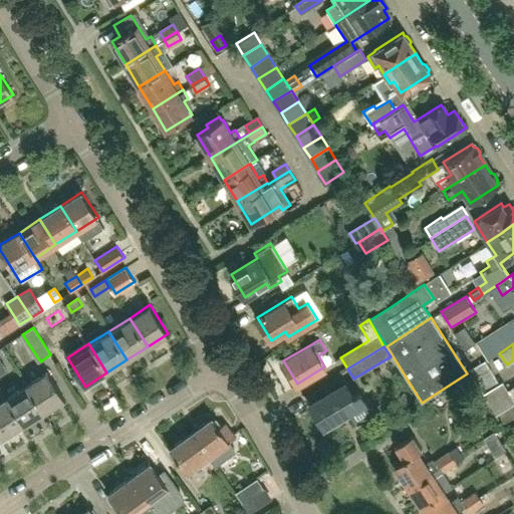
[(485,361),(470,370),(484,392),(498,382),(485,361)]
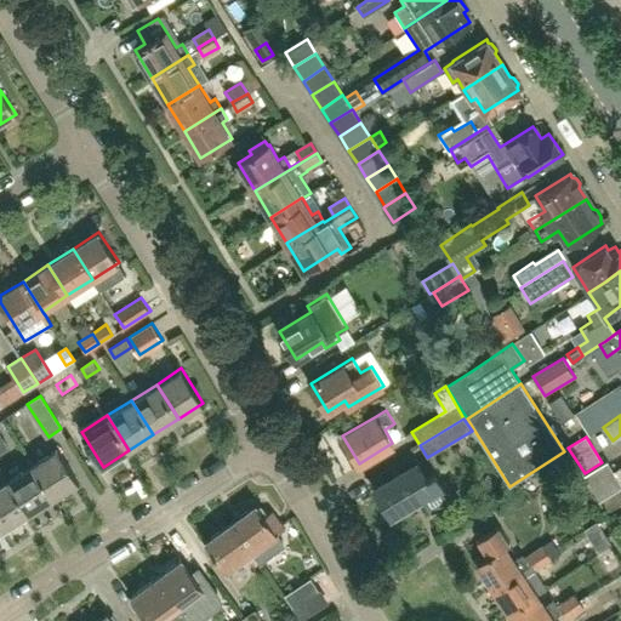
[(79,482),(57,446),(32,463),(53,497),(79,482)]
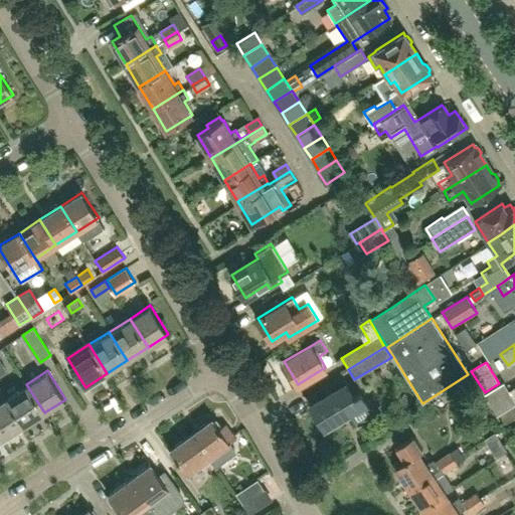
[(485,392),(497,412),(514,401),(514,399),(509,390),(503,381),(499,383),(485,392)]
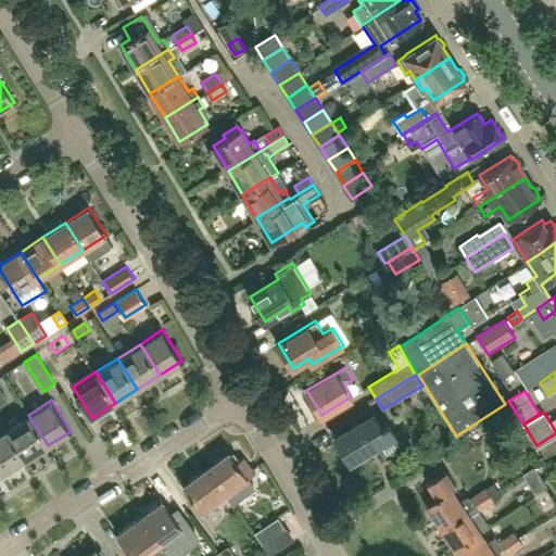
[(48,445),(28,415),(7,428),(26,459),(48,445)]
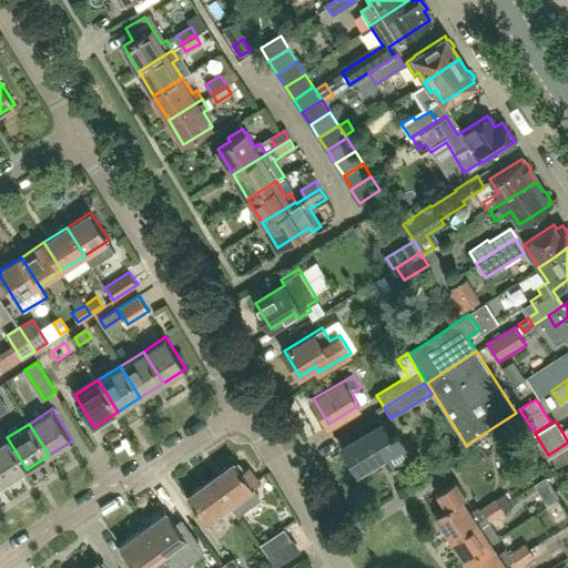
[(411,455),(398,434),(391,438),(382,424),(374,429),(373,428),(342,447),(357,472),(387,454),(394,465),(411,455)]
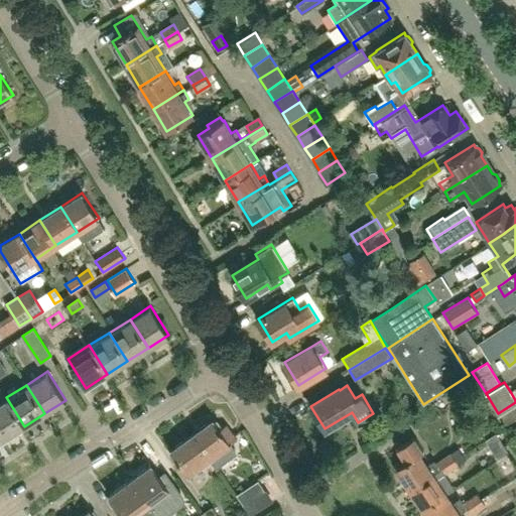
[(24,426),(6,397),(0,401),(0,433),(4,439),(24,426)]
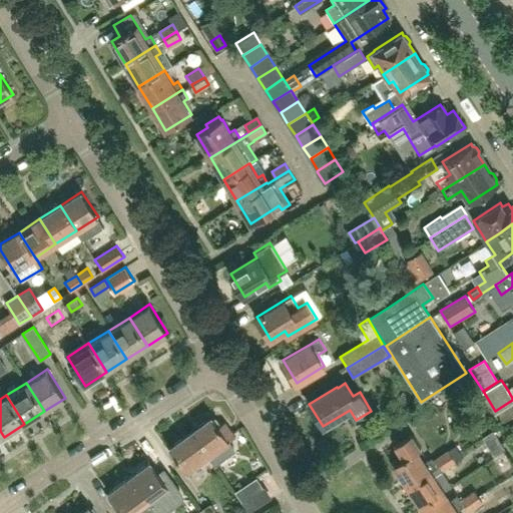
[(512,402),(498,413),(503,421),(512,415),(512,402)]
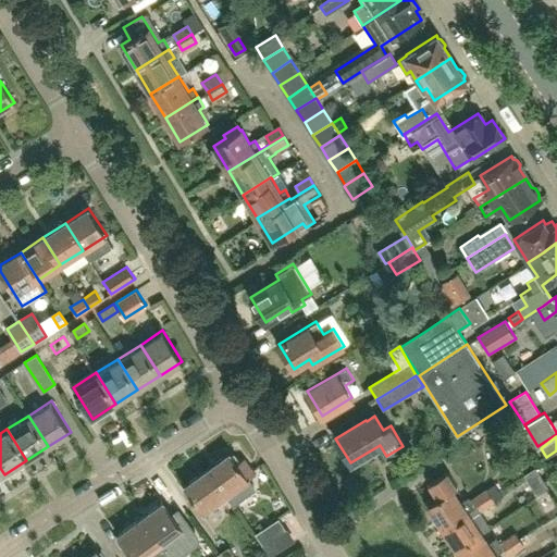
[(256,474),(244,458),(237,462),(230,452),(207,469),(226,495),(256,474)]
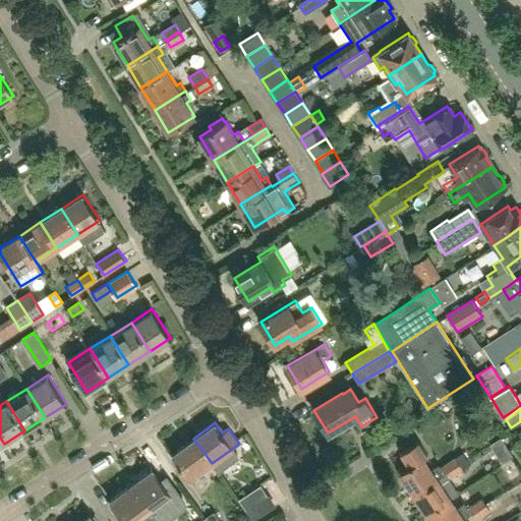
[(212,463),(193,439),(172,454),(190,478),(212,463)]
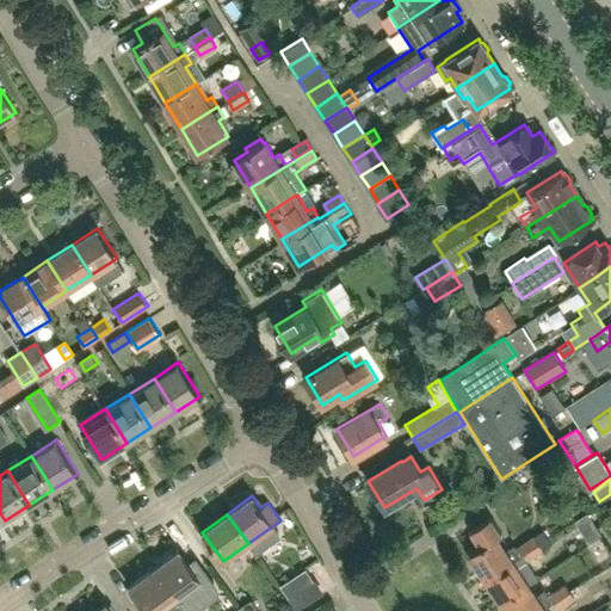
[(520,555),(516,548),(513,544),(504,550),(495,536),(500,532),(489,516),(469,529),(480,545),(469,553),(485,578),(511,561),(520,555)]
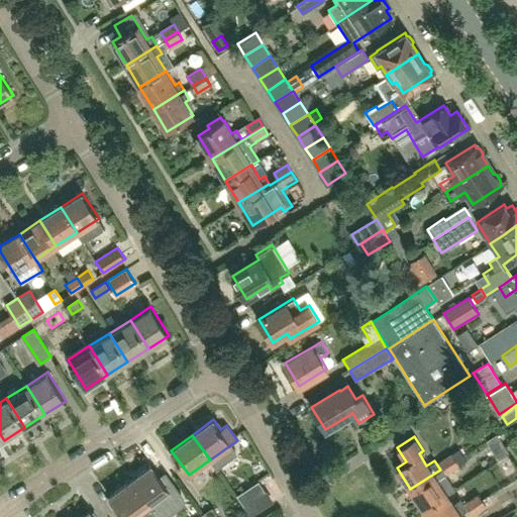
[(458,448),(451,453),(455,458),(462,454),(458,448)]
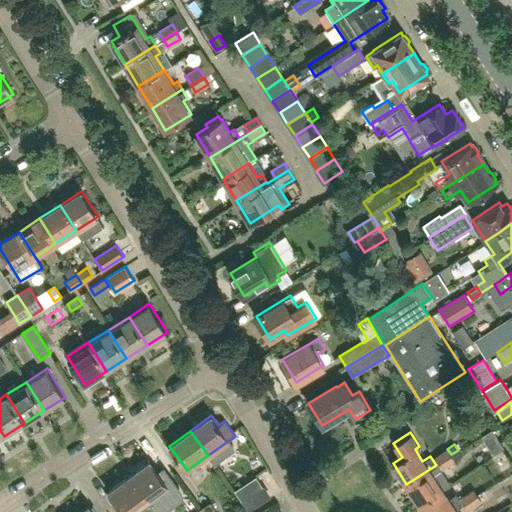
[(451,454),(447,449),(440,453),(447,465),(455,460),(451,454)]
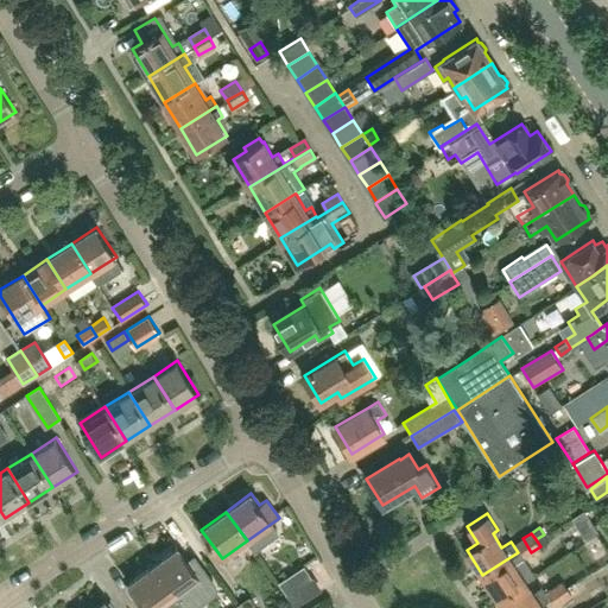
[(544,534),(536,539),(540,546),(549,540),(544,534)]
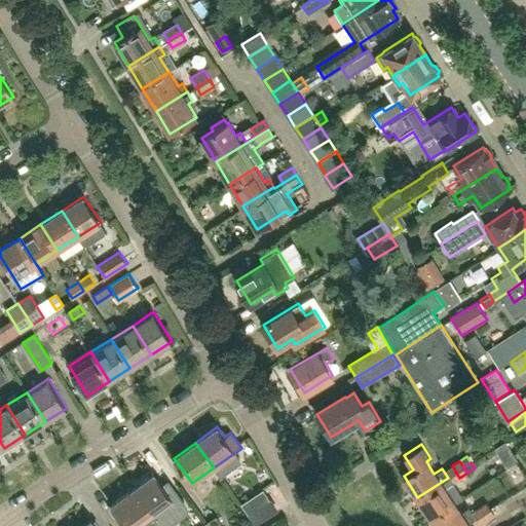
[(506,468),(513,480),(522,474),(515,463),(506,468)]
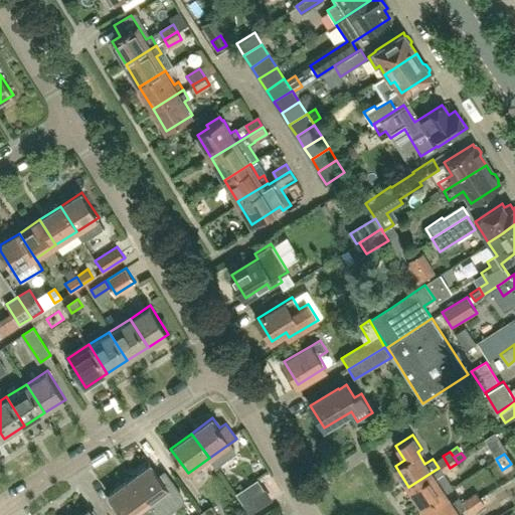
[(450,468),(443,456),(435,462),(439,468),(443,473),(450,468)]
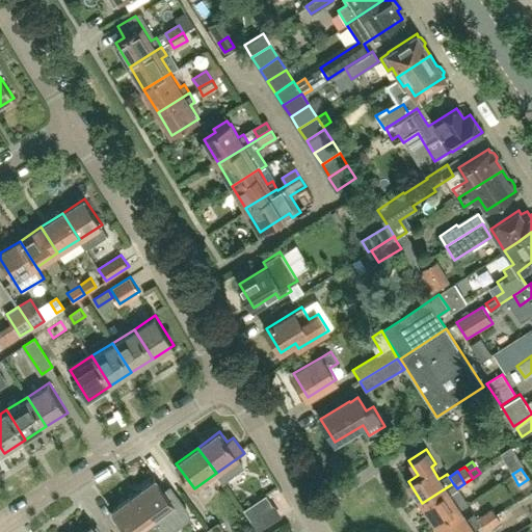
[(175,504),(171,500),(156,479),(134,495),(153,520),(161,531),(169,531),(173,530),(161,513),(175,504)]
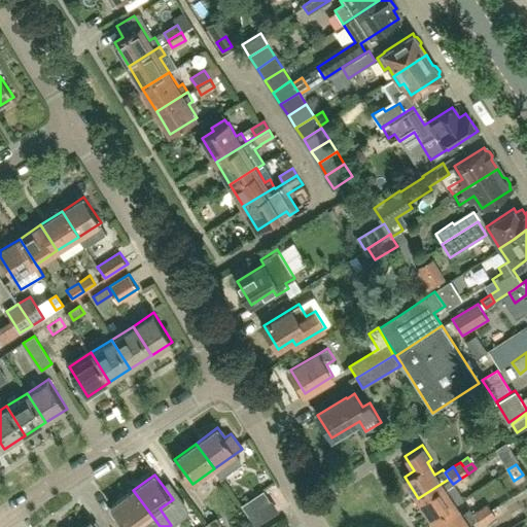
[(455,504),(441,484),(418,498),(432,519),(455,504)]
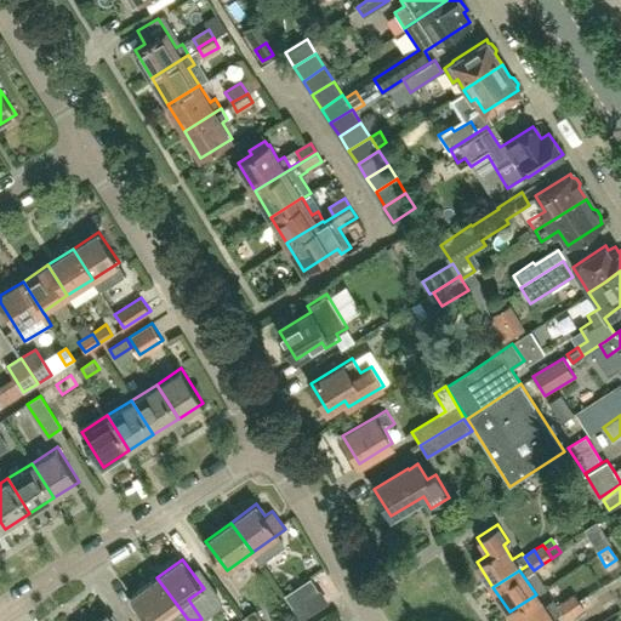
[(178,607),(157,577),(131,596),(149,620),(158,620),(167,615),(171,620),(186,620),(188,620),(178,607)]
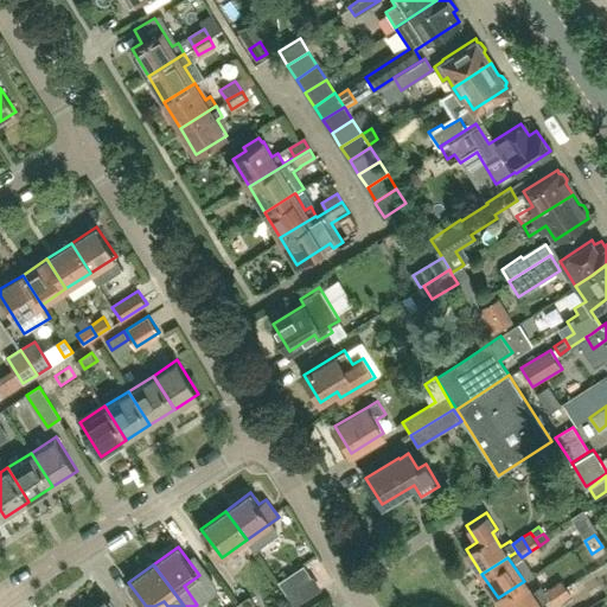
[(294,606),(320,589),(312,576),(286,594),(294,606)]
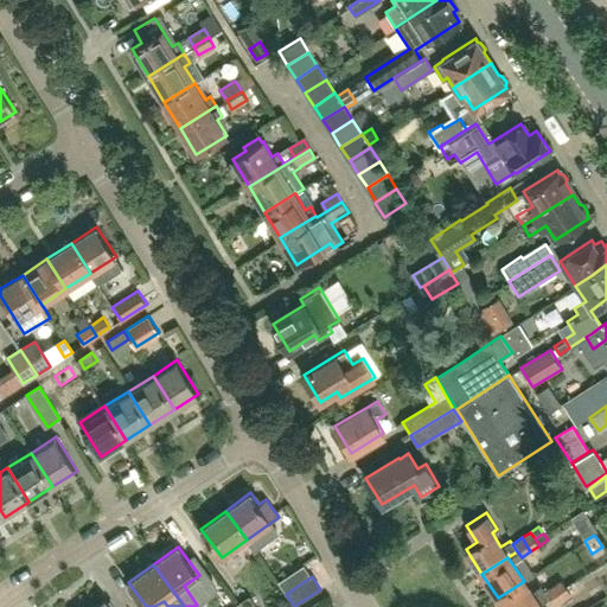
[(562,580),(554,586),(562,599),(572,593),(562,580)]
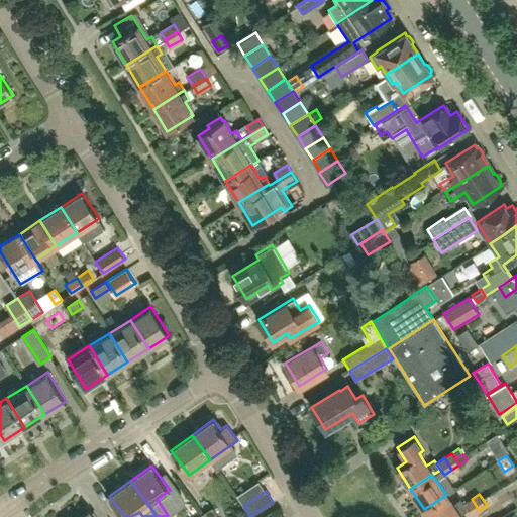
[(455,516),(459,515),(468,509),(463,504),(460,499),(452,504),(446,495),(424,509),(429,516),(455,516)]
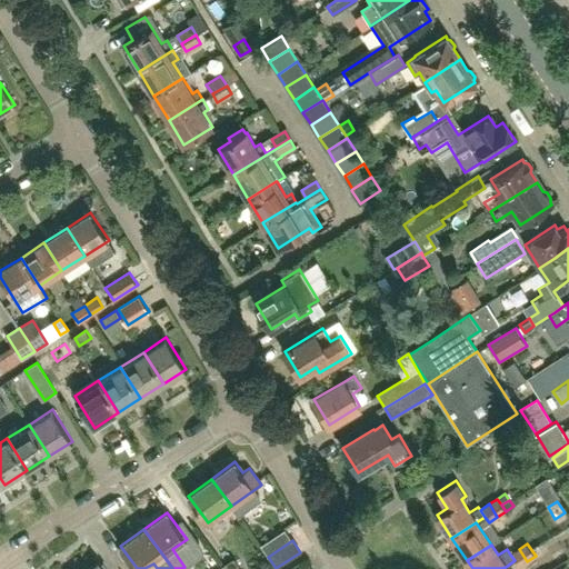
[(519,567),(527,561),(519,549),(510,555),(515,560),(519,567)]
